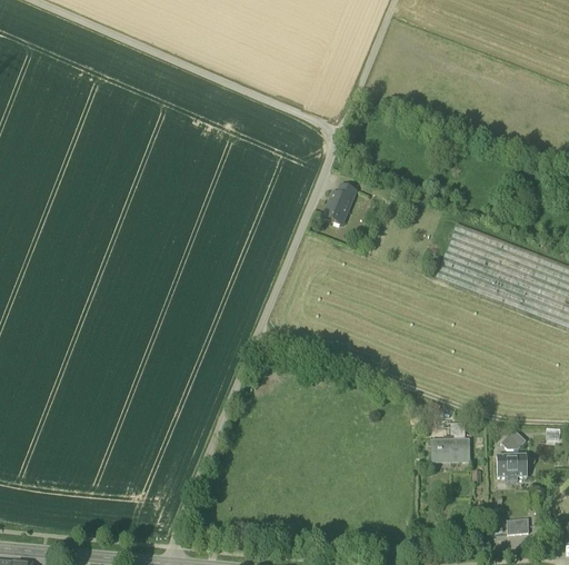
[(350,199),(351,199),(356,189),(340,184),(337,192),(351,198),(350,199)]
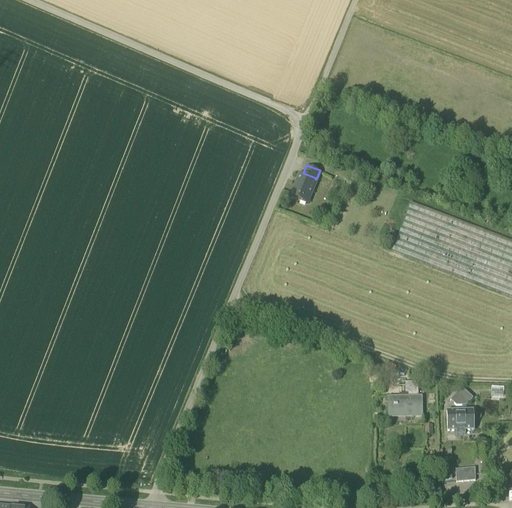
[(291,192),(307,199),(315,179),(316,178),(303,173),(299,180),(297,179),(291,192)]
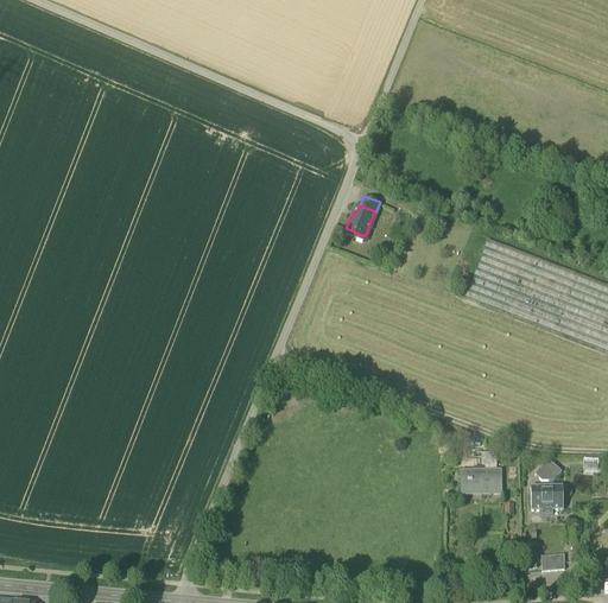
[(466,294),(607,348),(607,283),(488,237),(466,294)]
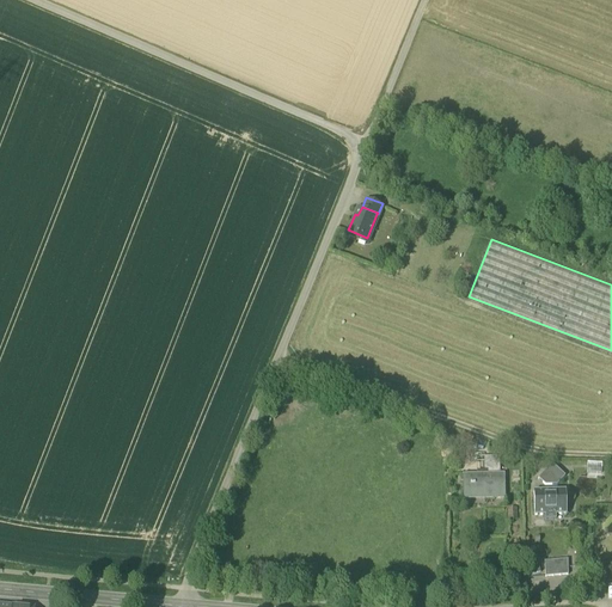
[(483,454),(484,467),(500,467),(500,454),(483,454)]
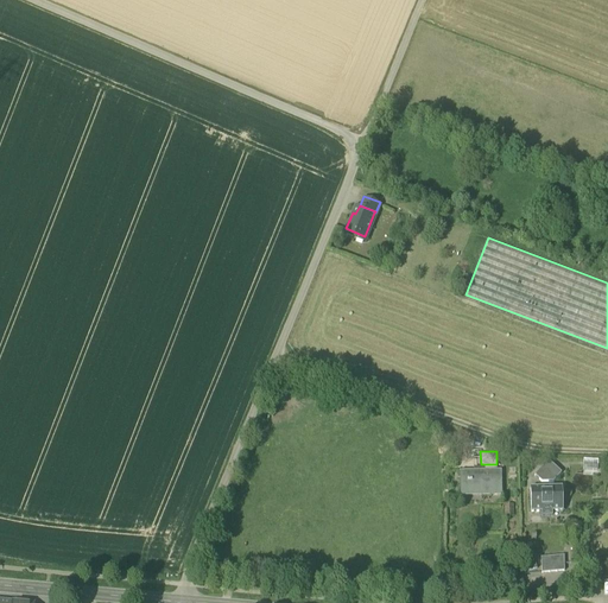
[(599,457),(583,456),(583,467),(597,468),(599,457)]
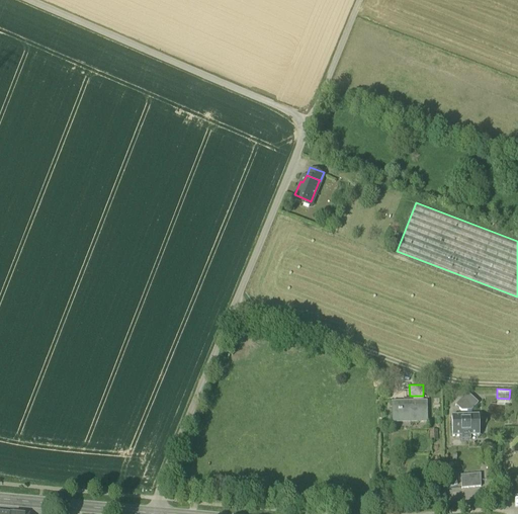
[(467,408),(467,413),(471,413),(471,408),(479,401),(467,391),(455,403),(461,408),(467,408)]
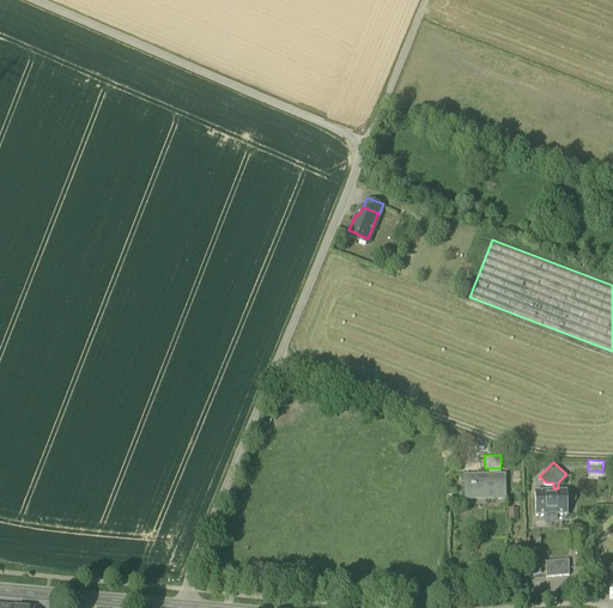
[(463,473),(465,497),(507,496),(505,472),(501,472),(501,468),(485,468),(485,472),(463,473)]
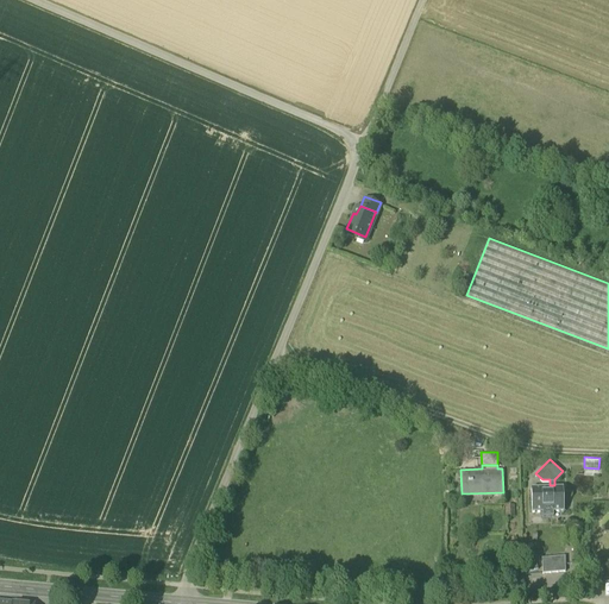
[(542,509),(542,513),(553,513),(553,509),(564,509),(563,485),(554,485),(550,485),(531,486),(532,510),(542,509)]
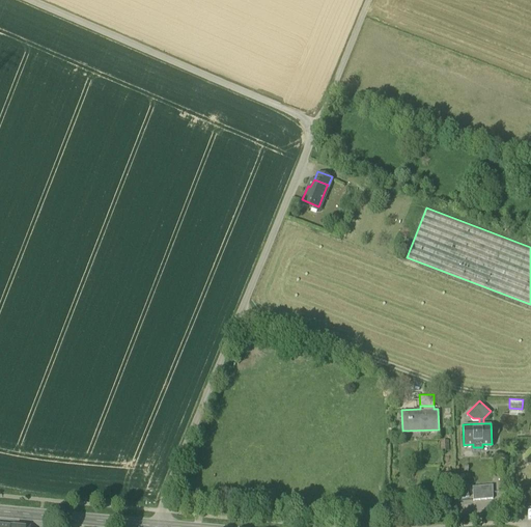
[(449,448),(449,437),(441,438),(441,449),(449,448)]
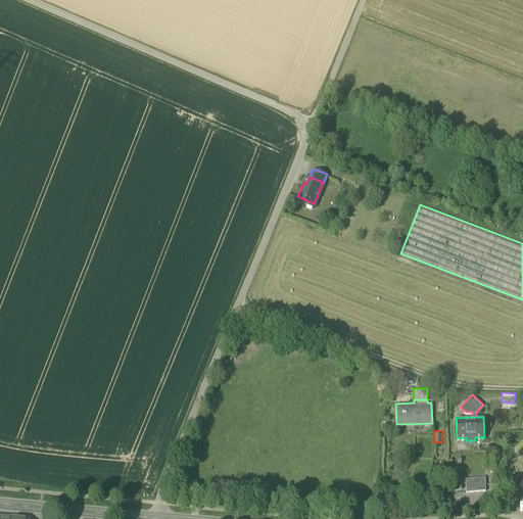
[(465,477),(466,490),(485,488),(485,475),(465,477)]
